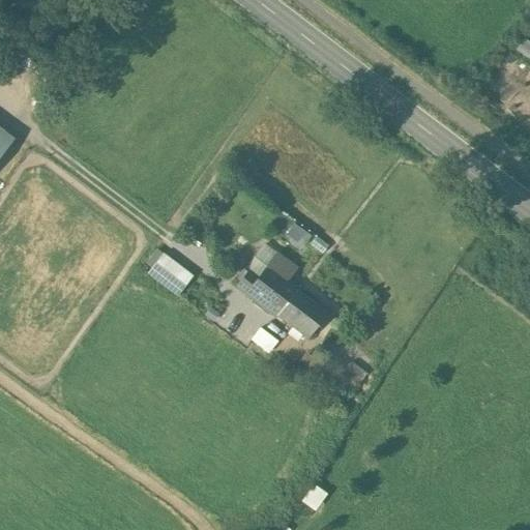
[(0,134),(0,153),(9,142),(0,134)]
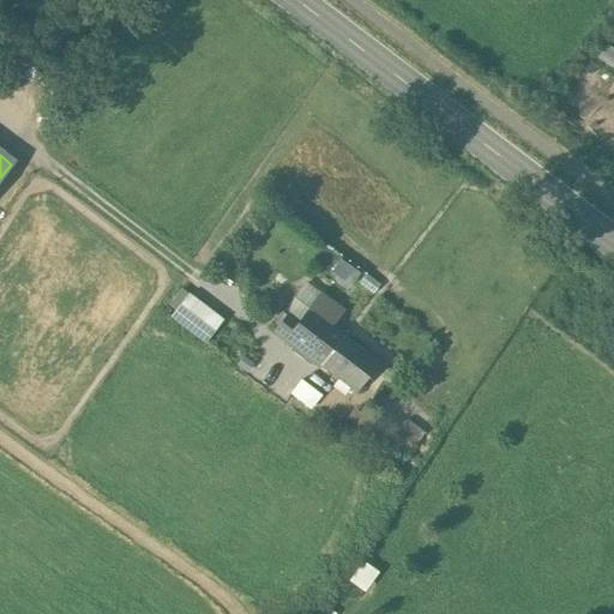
[(205,339),(223,315),(187,289),(169,314),(205,339)]
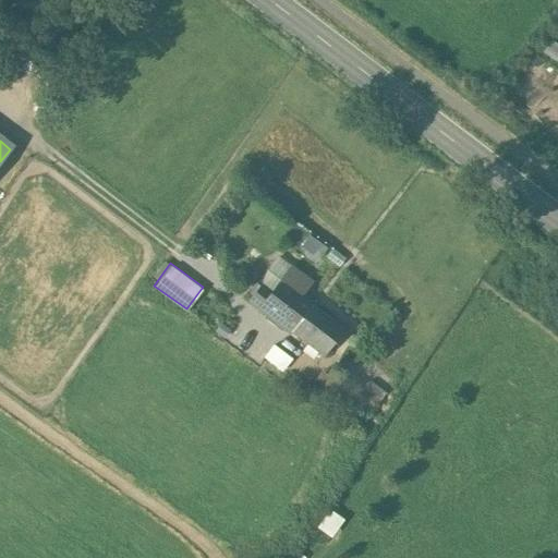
[(291,267),(270,293),(262,287),(250,302),(291,332),(292,332),(312,306),(312,305),(301,296),(312,283),(291,267)]
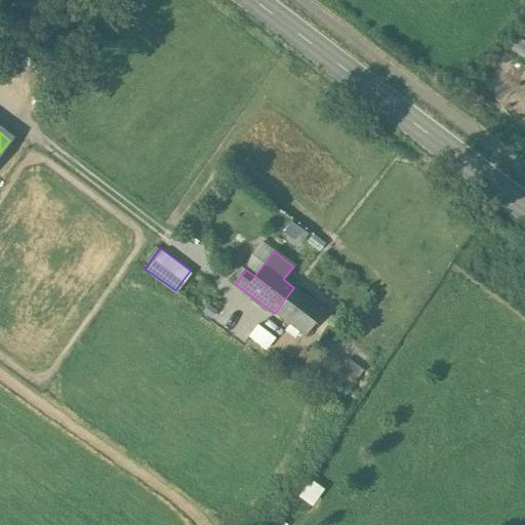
[(323,311),(293,288),(275,313),(305,335),(323,311)]
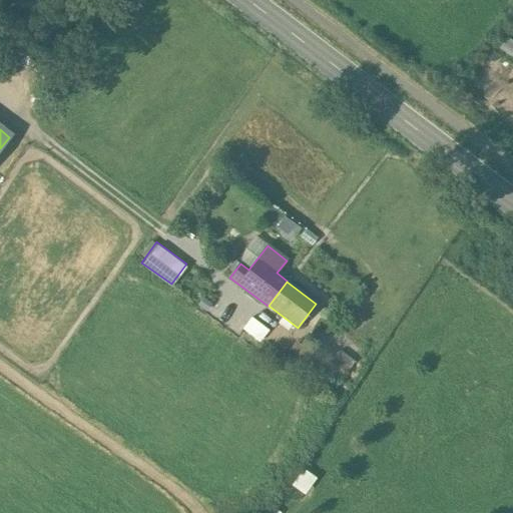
[(241,311),(227,300),(219,310),(233,321),(241,311)]
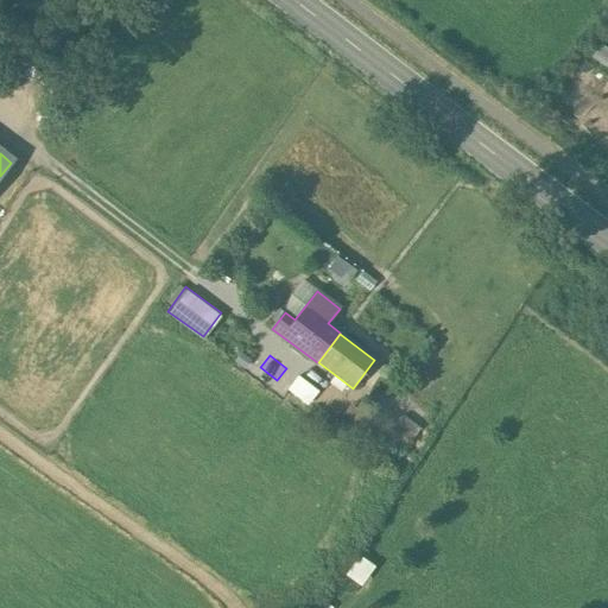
[(297,377),(286,368),(277,380),(289,388),(297,377)]
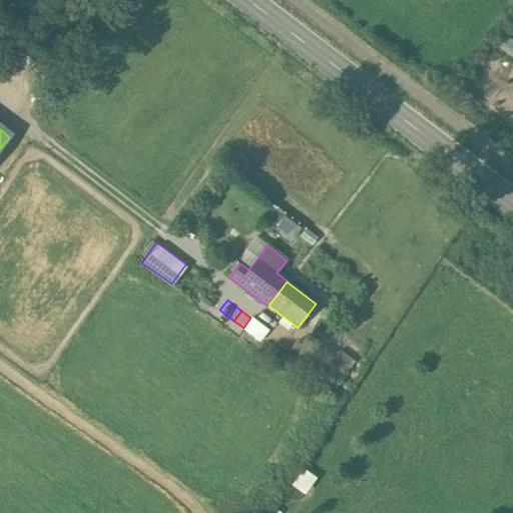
[(268,331),(250,318),(243,328),(260,340),(268,331)]
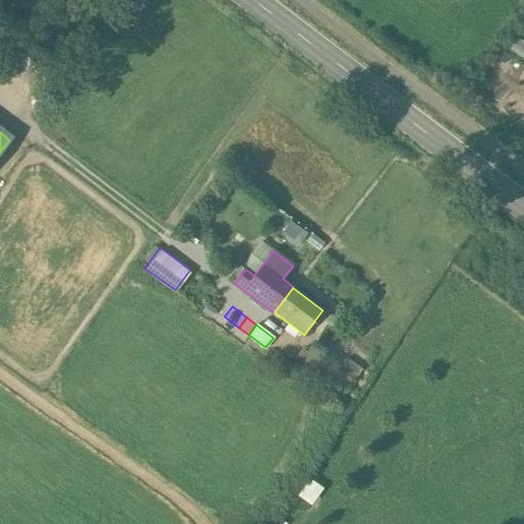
[(346,358),(325,383),(342,396),(361,370),(346,358)]
